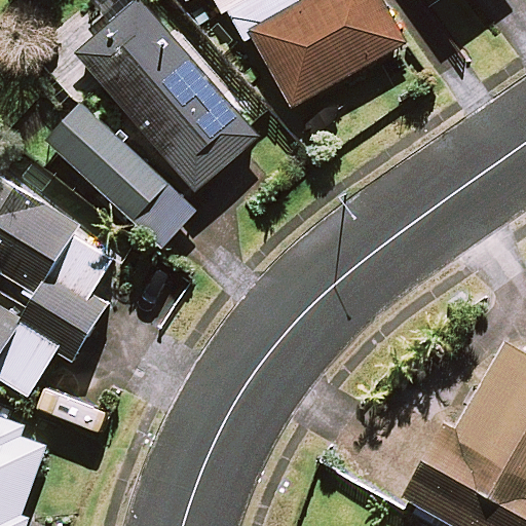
[(261,136),(144,0),(138,0),(77,52),(196,191),(261,136)]
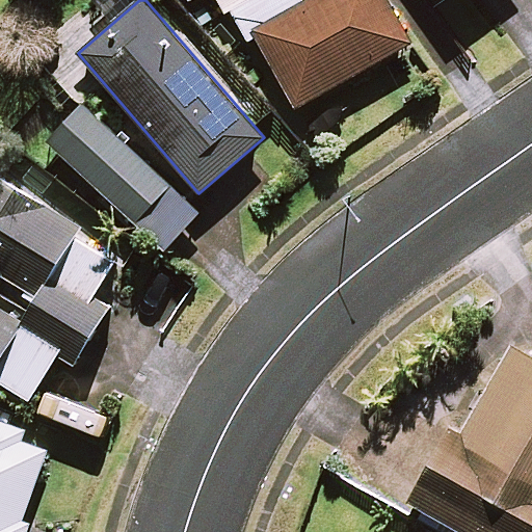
[(190,0),(216,0),(225,16),(231,12),(247,43),(256,37),(296,108),(409,44),(384,0),(309,0),(300,5),(297,0),(190,0)]
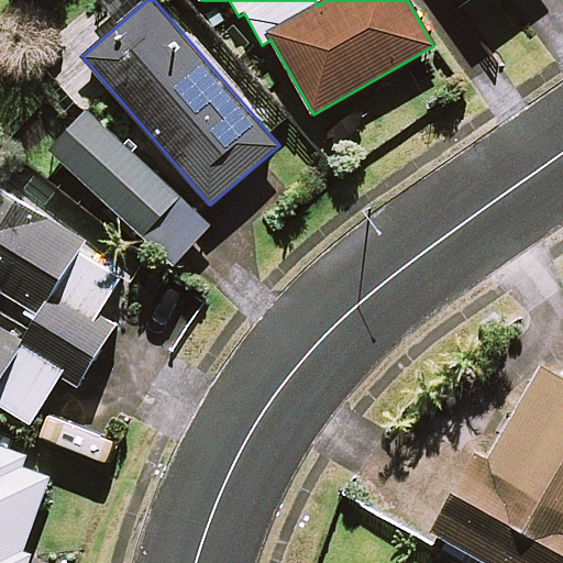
[(205,220),(98,120),(62,158),(169,258),(205,220)]
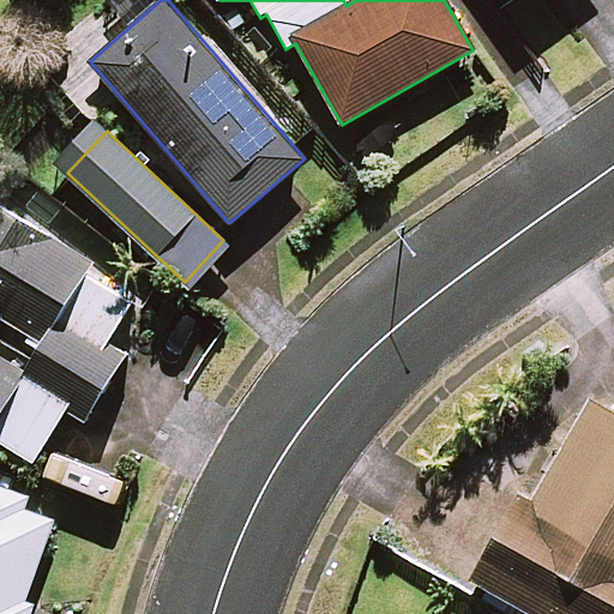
[(0,356),(0,447),(2,444),(34,463),(71,403),(84,413),(152,302),(0,208),(0,319),(36,342),(19,368),(0,356)]
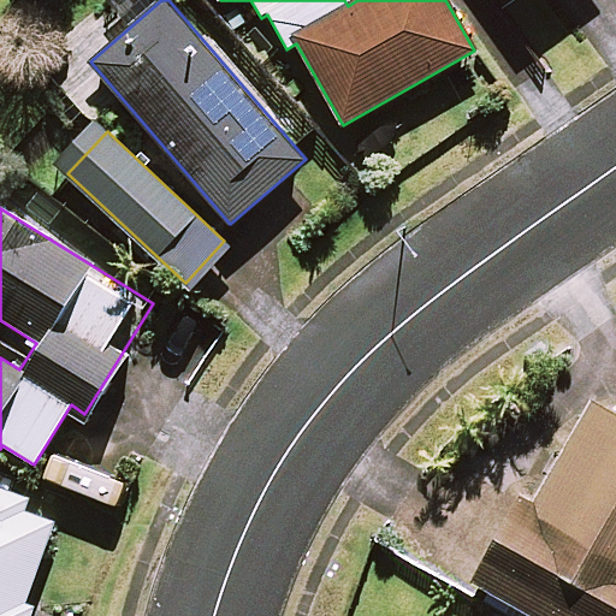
[(615,615),(615,420),(592,408),(537,507),(522,498),(475,582),(535,615),(615,615)]
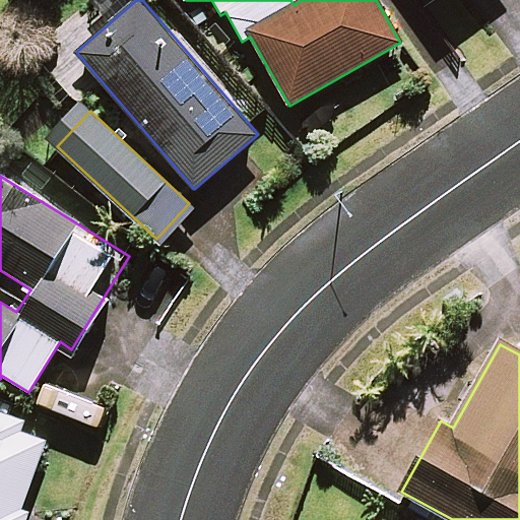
[(0,519),(22,519),(50,436),(22,428),(25,420),(0,411),(0,519)]
